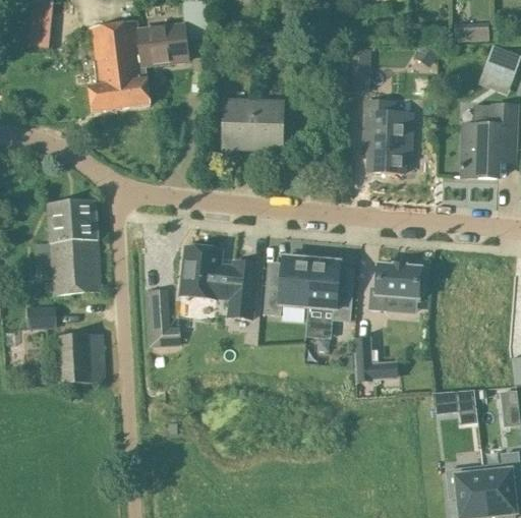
[(32,0),(29,45),(49,47),(53,0),(32,0)]
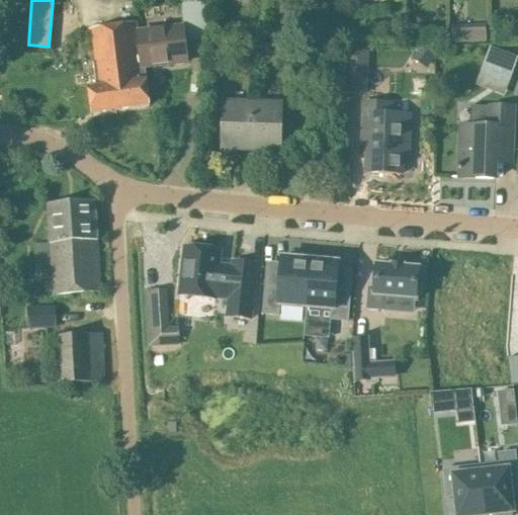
[(93,61),(96,83),(88,84),(92,111),(151,103),(147,77),(145,66),(144,66),(139,29),(140,29),(138,20),(88,27),(89,31),(91,30),(94,61),(93,61)]
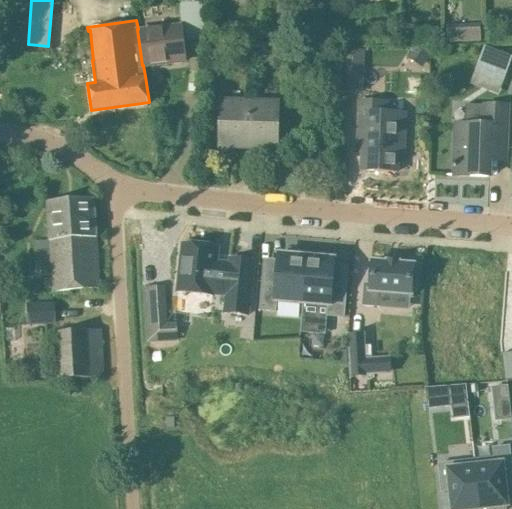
[(182,23),(138,29),(137,29),(142,65),(143,65),(186,60),(182,23)]
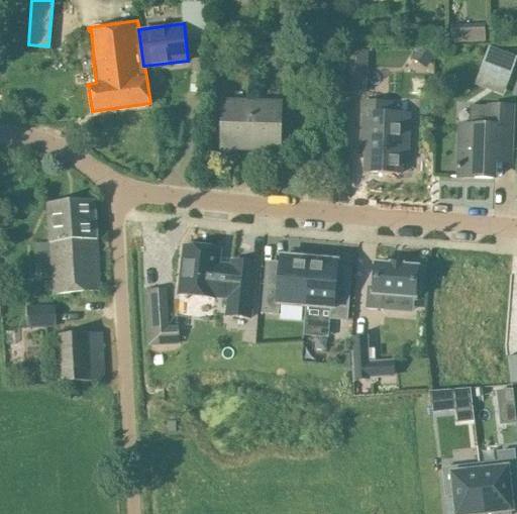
[(451,41),(485,40),(485,24),(450,25),(451,41)]
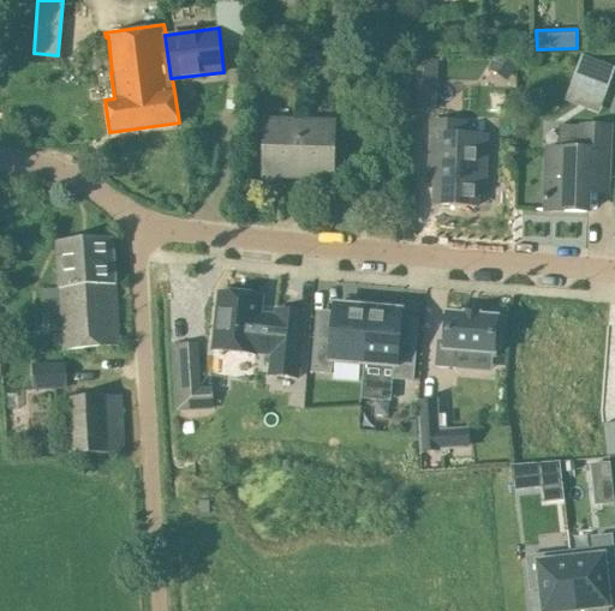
[(614,60),(581,52),(569,99),(603,107),(614,63),(614,60)]
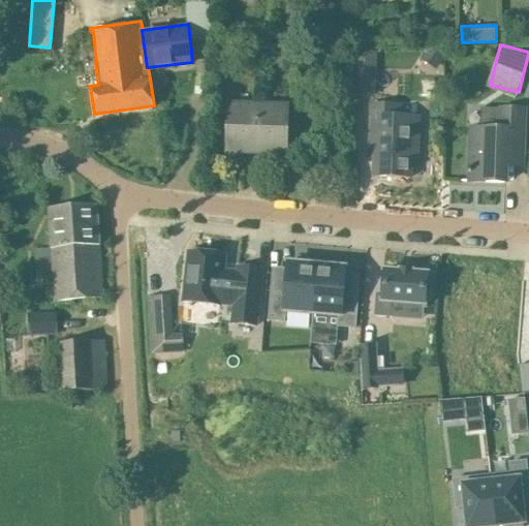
[(375,93),(376,50),(354,49),(352,93),(375,93)]
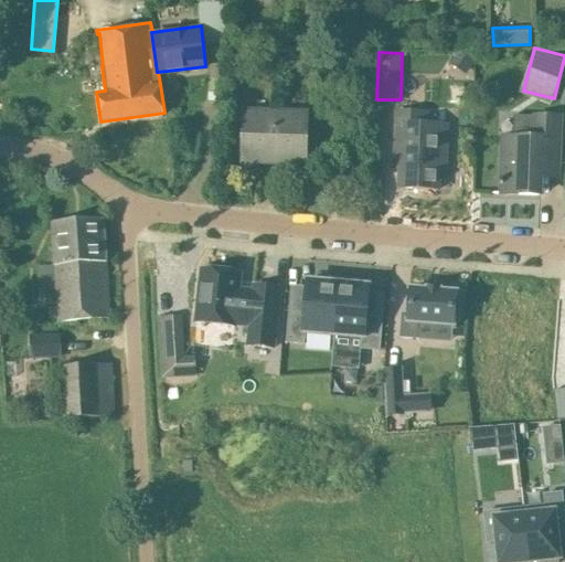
[(273,162),(274,110),(243,109),(242,161),(273,162)]
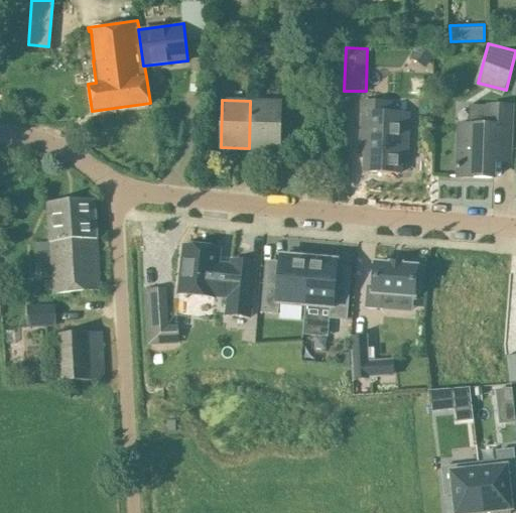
[(407,103),(390,102),(390,101),(362,100),(360,153),(365,153),(364,170),(401,171),(402,154),(407,154),(408,113),(407,113),(407,103)]
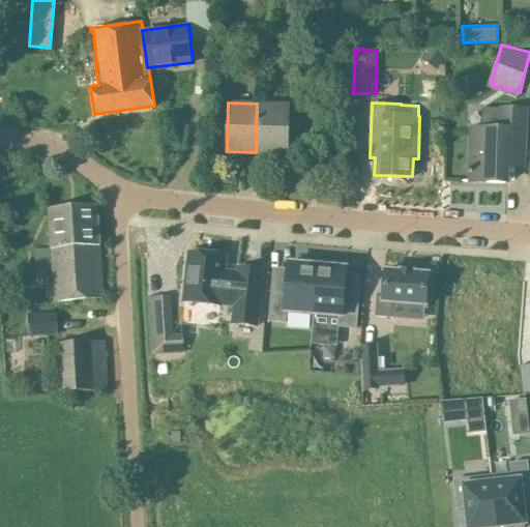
[(257,104),(256,152),(288,153),(289,105),(257,104)]
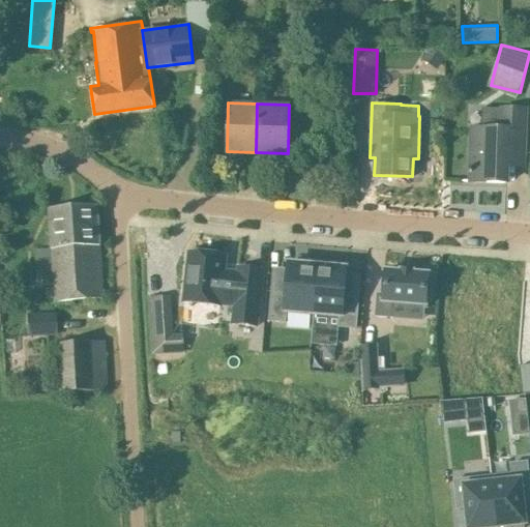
[(481,107),(481,126),(471,125),(469,180),(507,182),(508,155),(524,156),(526,107),(502,106),(502,107),(481,107)]
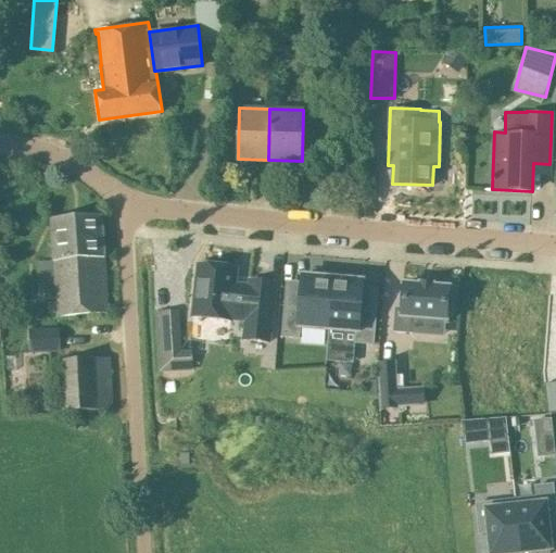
[(51,218),(54,259),(54,260),(57,290),(59,316),(108,311),(104,256),(104,255),(101,215),(51,218)]
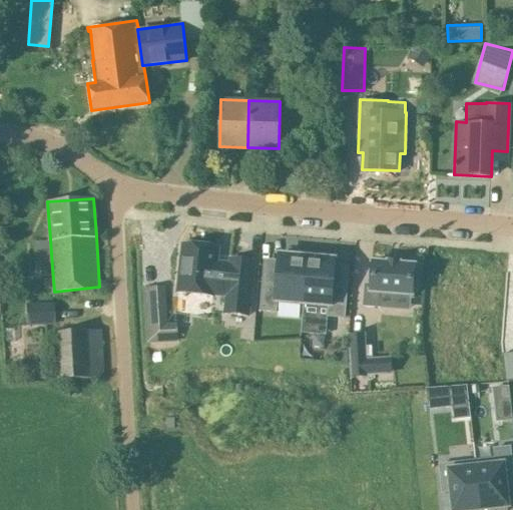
[(217,246),(183,242),(178,291),(212,294),(212,293),(227,294),(225,312),(247,314),(253,260),(231,258),(230,263),(215,262),(217,246)]
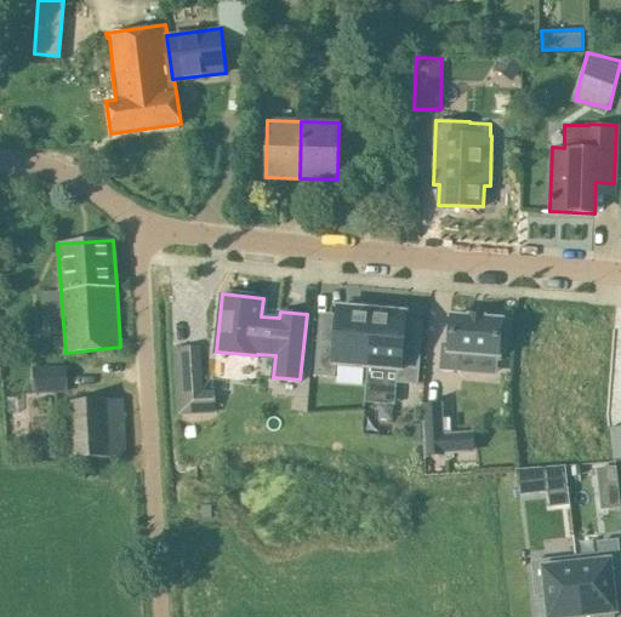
[(368,370),(374,303),(354,301),(353,307),(340,306),(336,340),(319,338),(317,372),(335,373),(336,366),(368,370)]
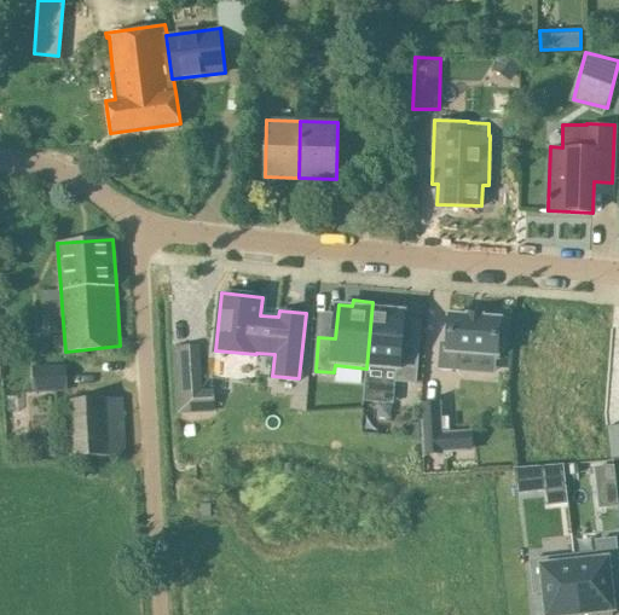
[(391,303),(372,302),(366,369),(397,371),(397,378),(416,379),(418,346),(401,344),(405,311),(391,309),(391,303)]
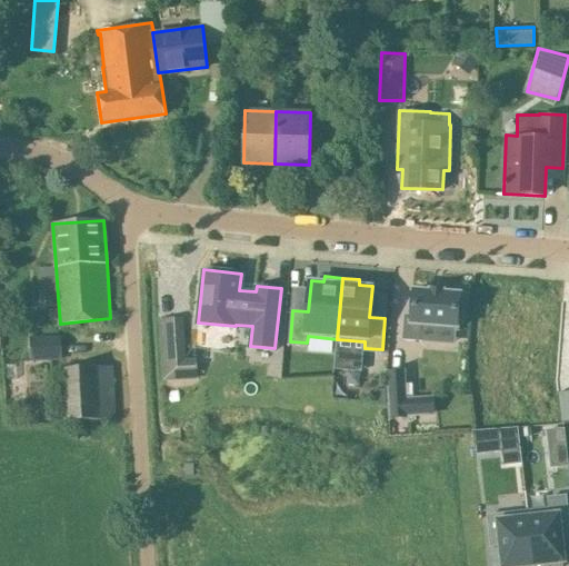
[(459,294),(443,293),(443,290),(431,289),(431,291),(416,289),(413,289),(413,291),(411,315),(406,314),(403,337),(421,339),(423,324),(456,327),(458,327),(458,325),(458,317),(461,317),(463,298),(460,298),(460,295),(460,293),(459,293),(459,294)]
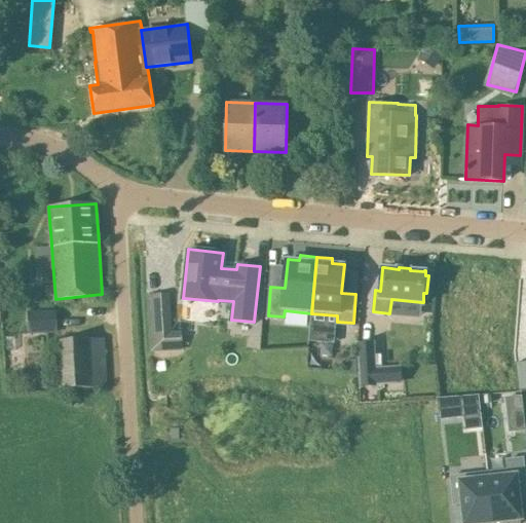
[(153,293),(155,334),(170,333),(167,292),(153,293)]
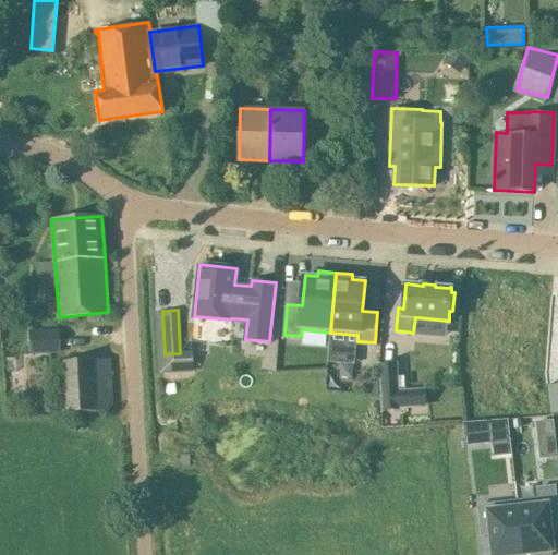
[(59,329),(31,330),(32,351),(60,349),(59,329)]
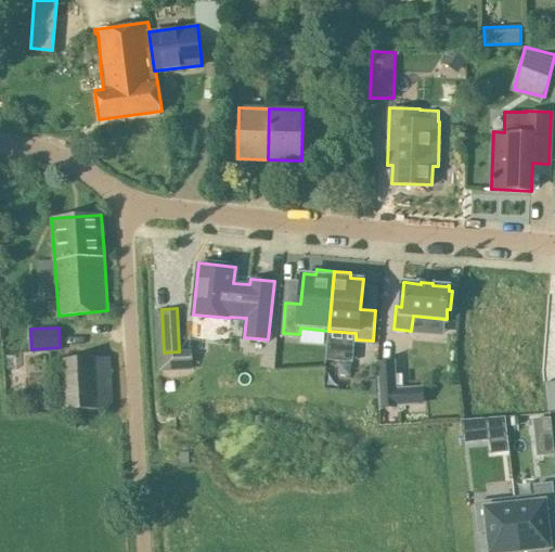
[(61,410),(113,407),(111,355),(59,358),(61,410)]
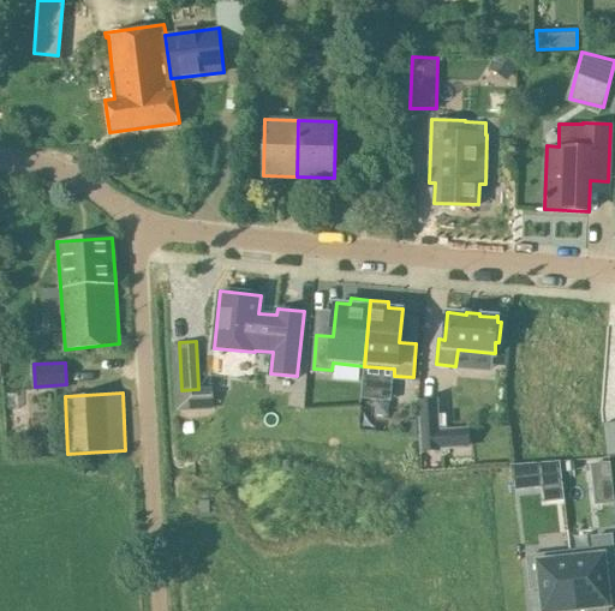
[(422,450),(439,450),(437,400),(421,401),(422,450)]
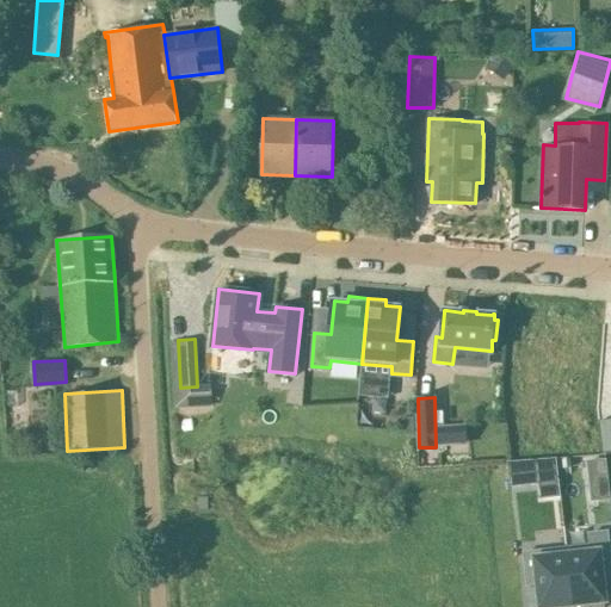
[(610,416),(594,419),(602,451),(610,450),(610,416)]
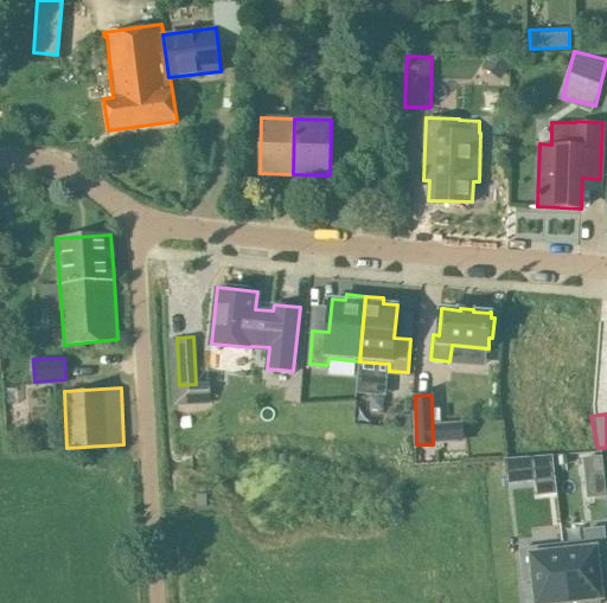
[(509,479),(541,479),(541,491),(560,491),(560,453),(509,451),(509,479)]
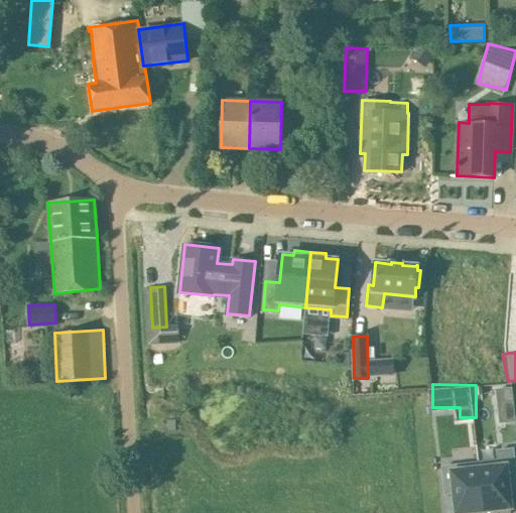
[(515,419),(515,387),(515,385),(500,386),(501,420),(515,419)]
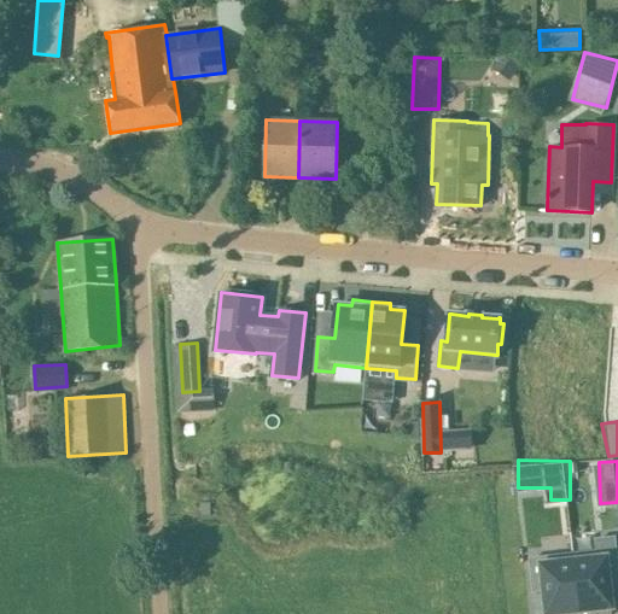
[(596,550),(572,553),(579,613),(590,612),(590,613),(605,613),(610,613),(610,609),(613,609),(610,582),(617,580),(617,568),(614,536),(595,538),(596,550)]
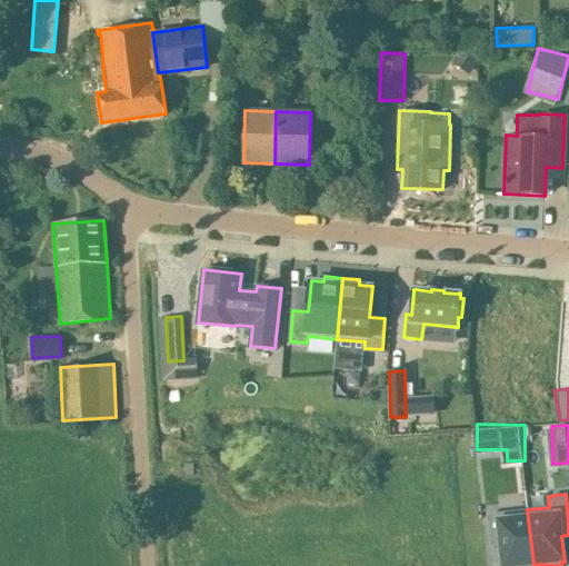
[(522,565),(533,565),(527,509),(487,514),(491,544),(499,543),(501,565),(522,565)]
